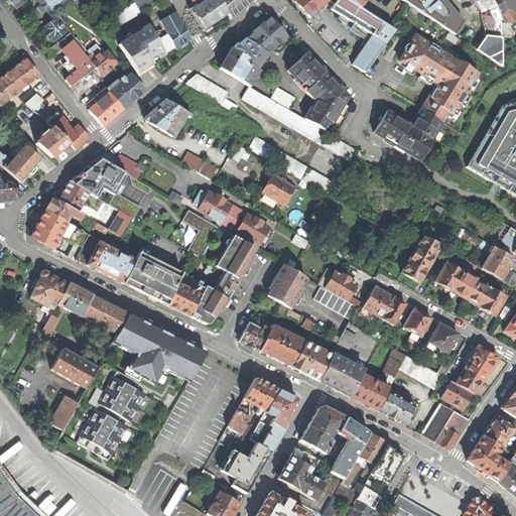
[(8,0),(8,1),(9,2),(11,5),(13,3),(17,9),(27,0),(8,0)]
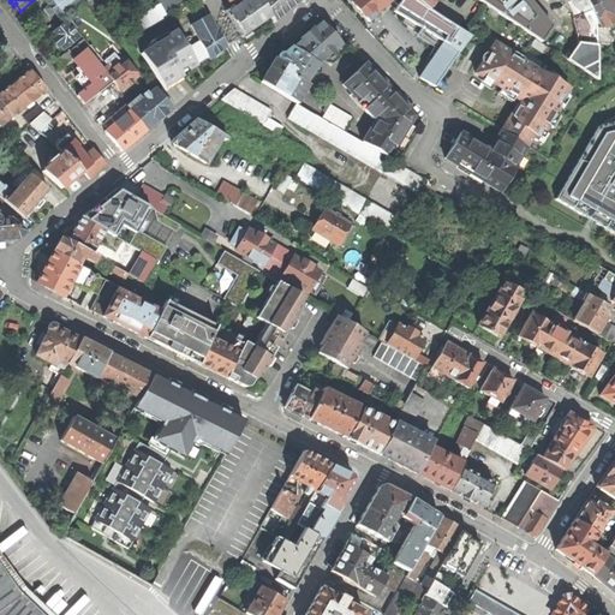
[(49,0),(48,1),(52,5),(46,10),(48,12),(51,16),(57,12),(59,16),(79,0),(49,0)]
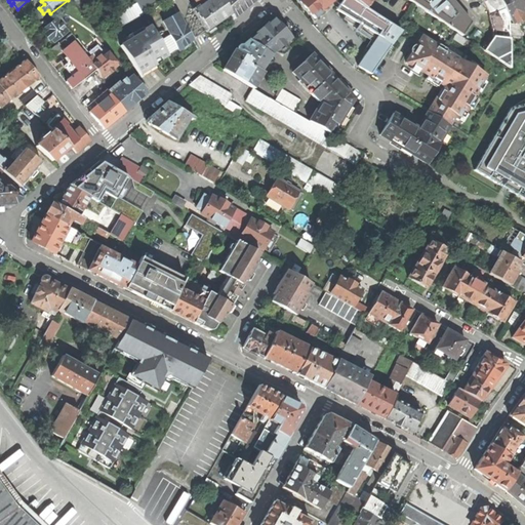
[(91,0),(75,0),(74,1),(80,10),(91,0)]
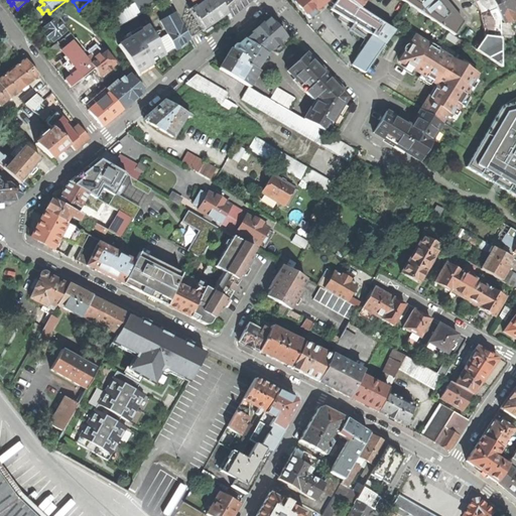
[(139,10),(153,1),(152,0),(133,0),(135,3),(139,10)]
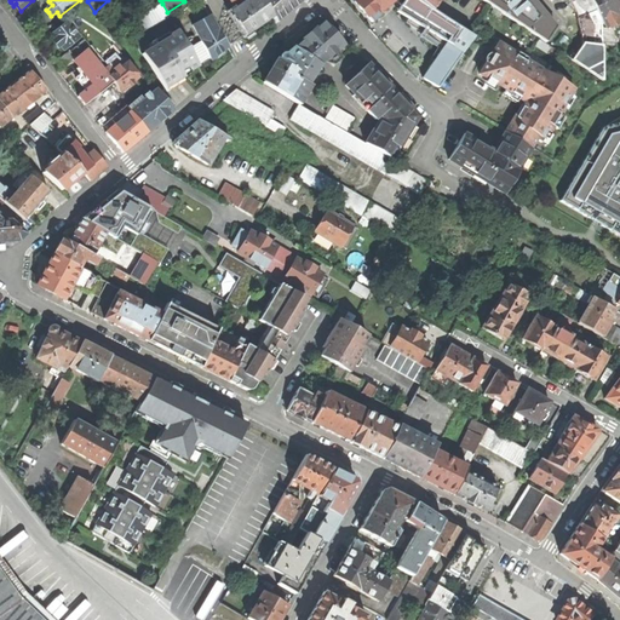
[(260,24),(273,15),(265,0),(252,0),(233,13),(247,34),(260,24)]
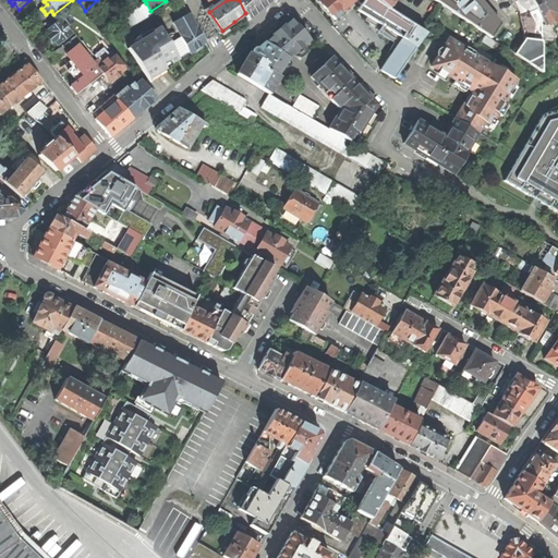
[(239,0),(245,13),(249,20),(267,4),(271,0),(239,0)]
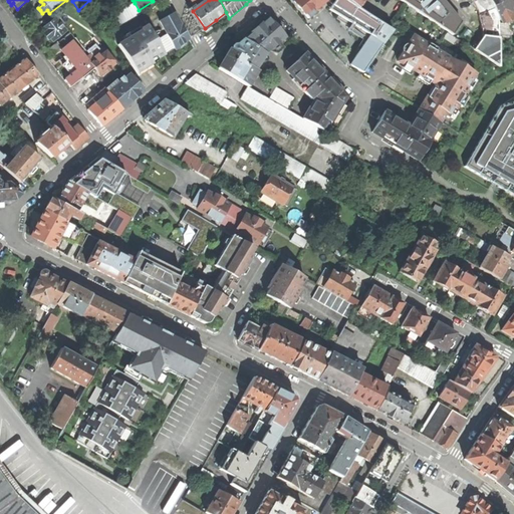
[(390,30),(357,9),(343,0),(294,0),(293,1),(308,18),(317,11),(315,9),(325,0),(326,0),(348,15),(345,19),(368,34),(358,50),(350,64),(363,72),(390,30)]
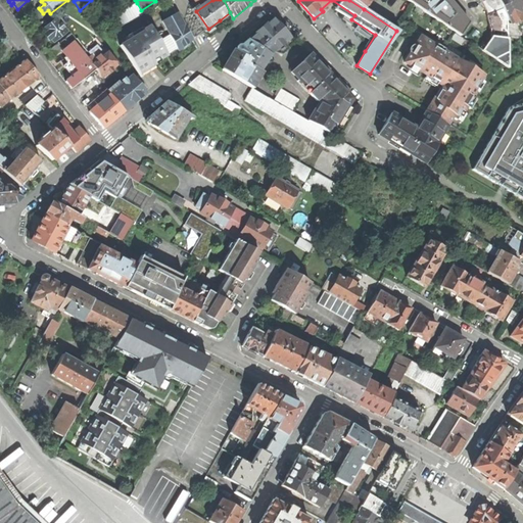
[(349,0),(364,9),(369,0),(349,0)]
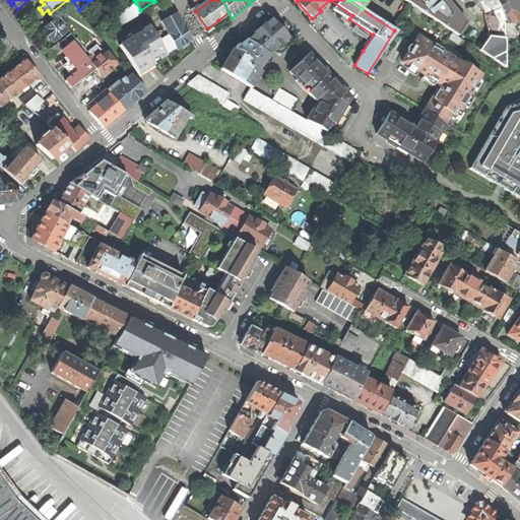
[(403,0),(457,37),(466,23),(446,0),(403,0)]
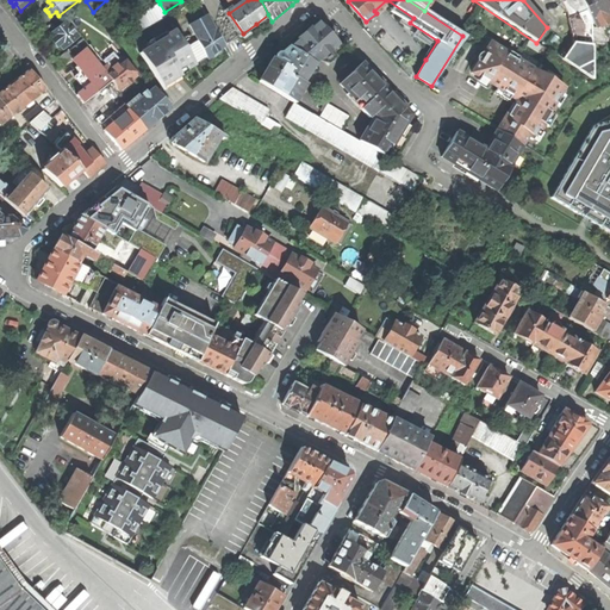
[(592,80),(592,45),(593,23),(580,0),(565,0),(561,2),(566,14),(568,23),(573,42),(561,60),(592,80)]
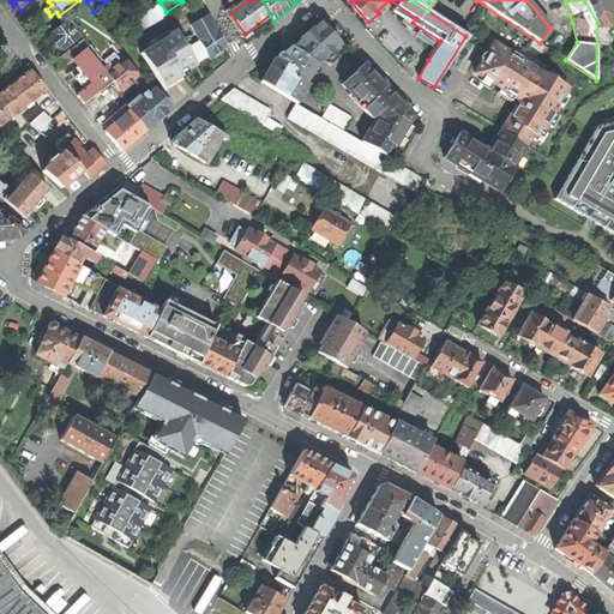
[(587,0),(599,23),(597,23),(596,46),(608,46),(608,22),(611,20),(609,17),(613,13),(613,12),(607,0),(587,0)]
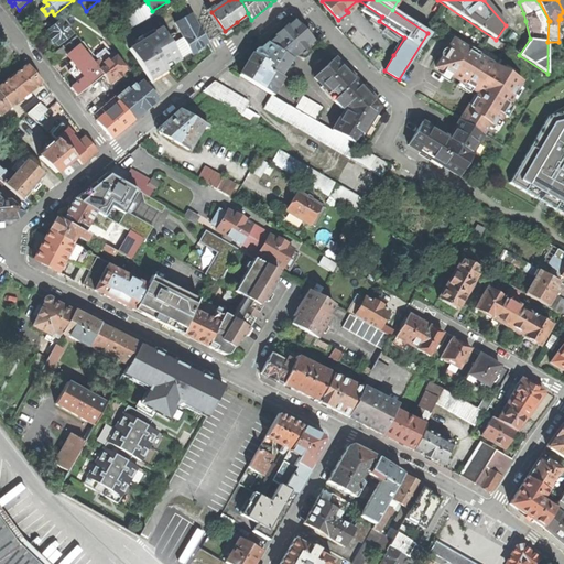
[(154,15),(152,11),(148,3),(123,19),(130,31),(154,15)]
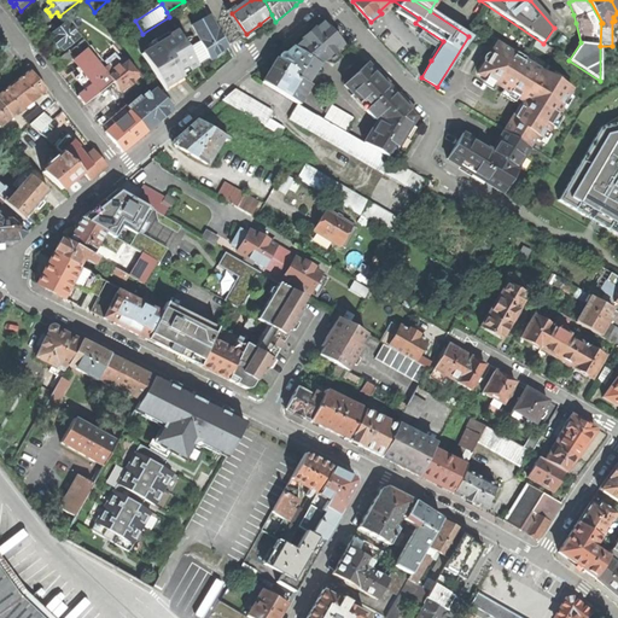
[(210,16),(193,25),(202,41),(211,59),(228,46),(220,31),(210,16)]
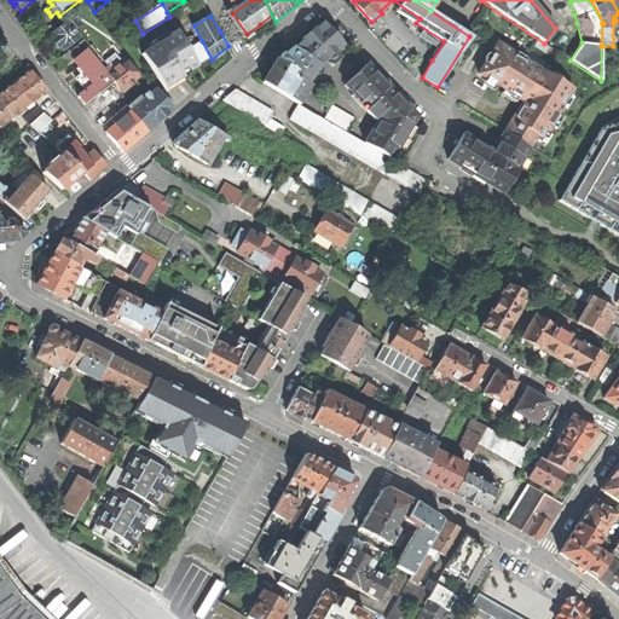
[(74,24),(71,19),(53,34),(56,39),(53,40),(56,44),(59,47),(62,45),(65,50),(81,38),(71,25),(74,24)]
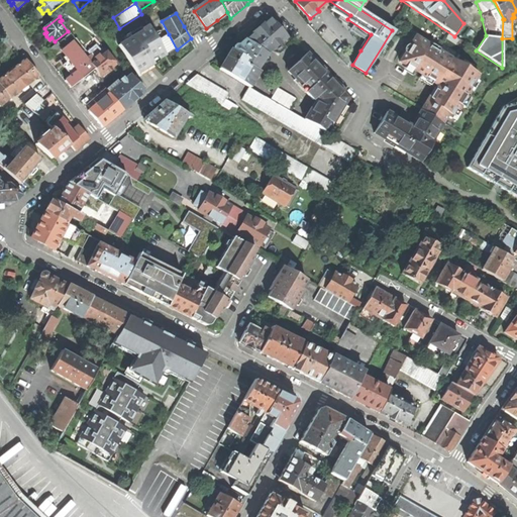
[(241,44),(233,50),(246,59),(244,64),(255,70),(263,60),(266,60),(265,56),(272,49),(277,55),(285,48),(280,42),(286,37),(279,30),(270,19),(263,25),(262,25),(252,32),(253,33),(241,44)]
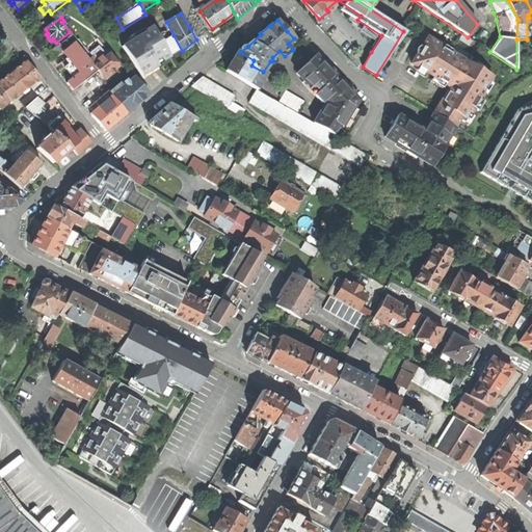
[(166,22),(155,29),(162,43),(174,35),(166,22)]
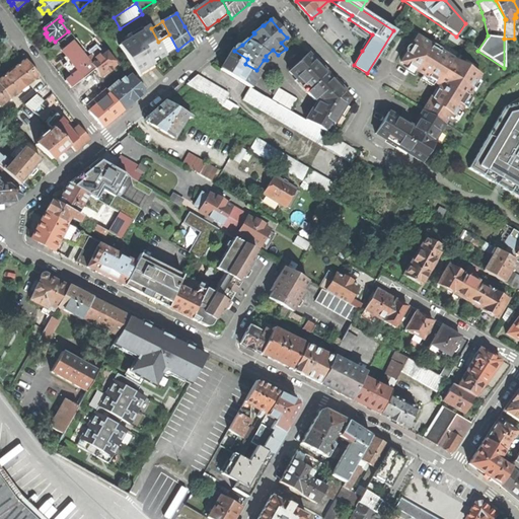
[(120,46),(141,77),(152,68),(149,66),(153,63),(167,56),(158,42),(151,28),(150,27),(120,46)]
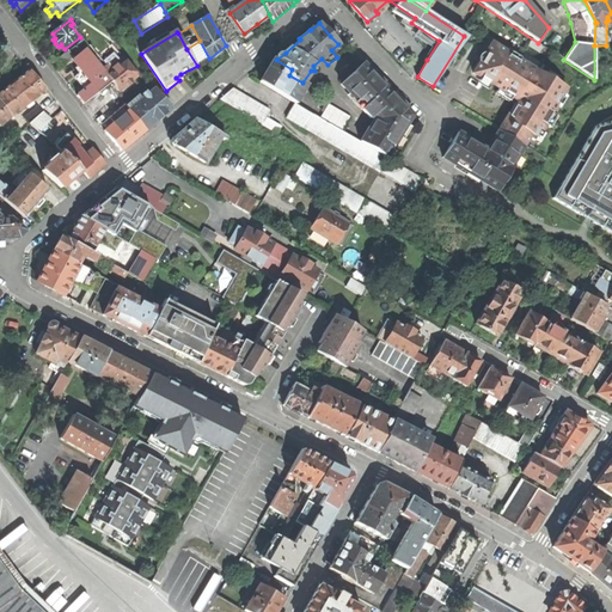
[(90,47),(86,41),(72,51),(71,50),(59,60),(65,67),(74,59),(86,49),(90,47)]
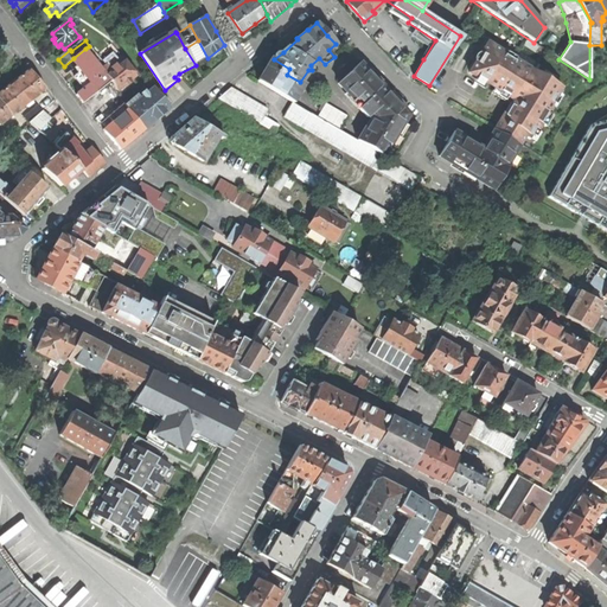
[(531,70),(487,43),(470,74),(487,84),(487,83),(493,87),(499,90),(499,91),(512,100),(505,112),(494,131),(519,145),(525,136),(530,140),(538,127),(541,128),(551,109),(549,108),(562,87),(531,69),(531,70)]
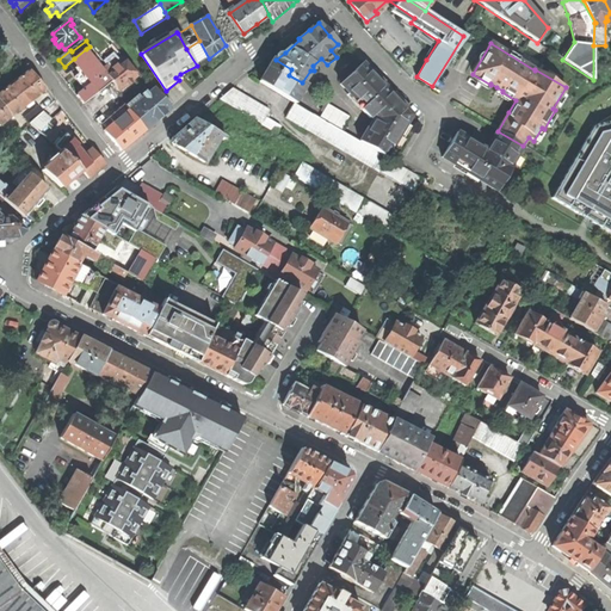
[(103,68),(86,49),(74,59),(85,71),(92,79),(88,82),(91,86),(86,90),(79,96),(85,105),(113,81),(103,68)]
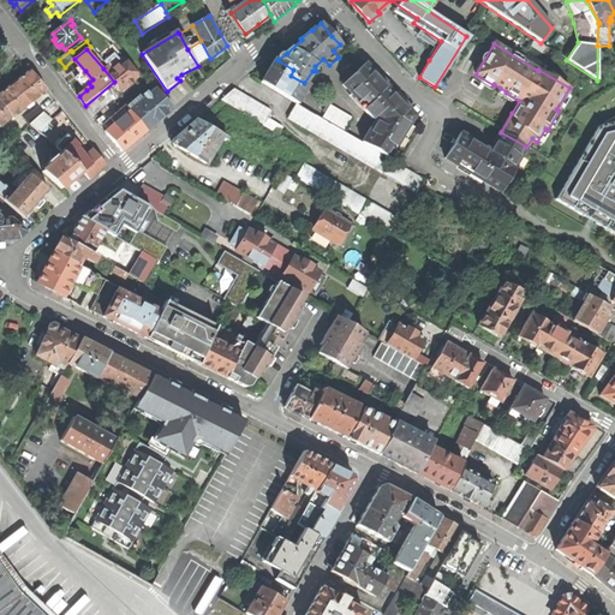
[(108,65),(103,69),(114,82),(115,81),(120,91),(130,84),(139,76),(126,58),(124,60),(119,53),(109,60),(115,66),(112,70),(108,65)]
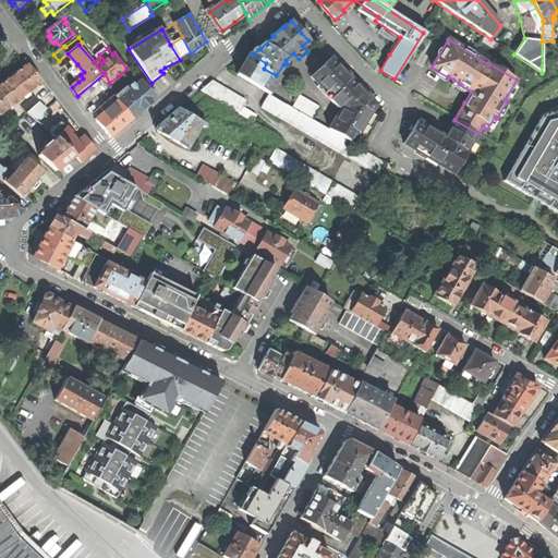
[(237,74),(268,94),(279,77),(276,75),(264,69),(266,63),(252,55),(250,53),(243,64),(237,74)]
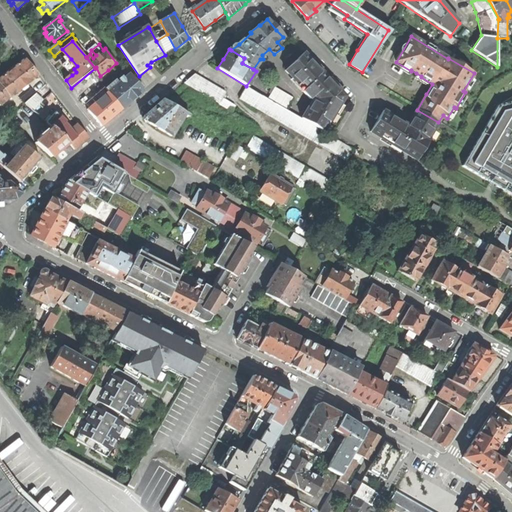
[(324,132),(345,96),(326,76),(304,53),(285,71),(312,100),(301,118),(324,132)]
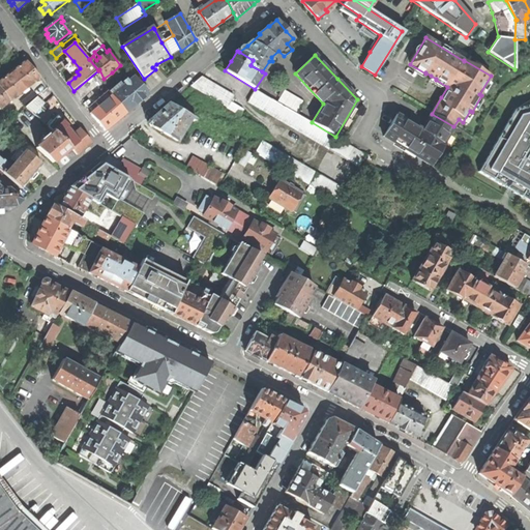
[(0,108),(1,109),(40,78),(33,69),(27,61),(0,81),(0,108)]
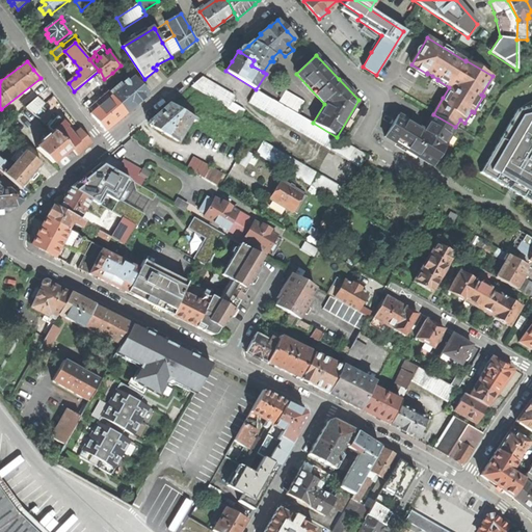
[(70,72),(75,78),(79,75),(77,72),(80,69),(74,61),(67,68),(70,72)]
